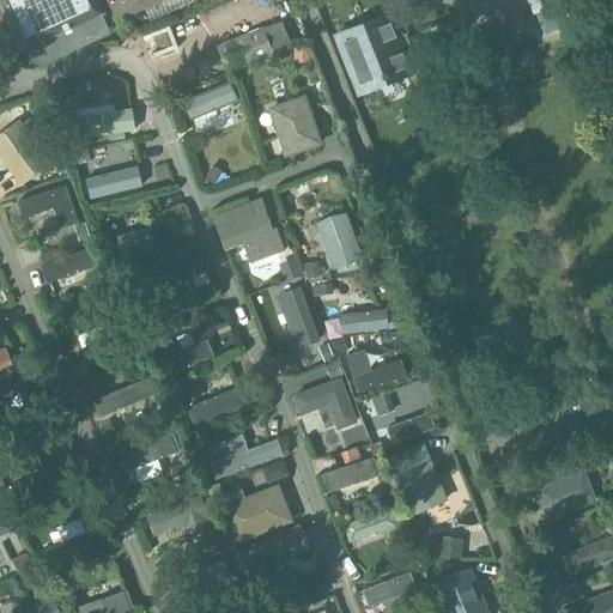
[(0,0),(23,48),(101,12),(95,0),(0,0)]
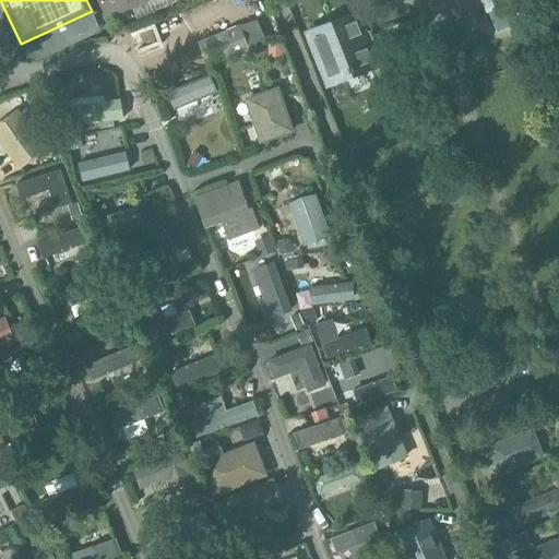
[(134,0),(99,0),(106,13),(134,0)]
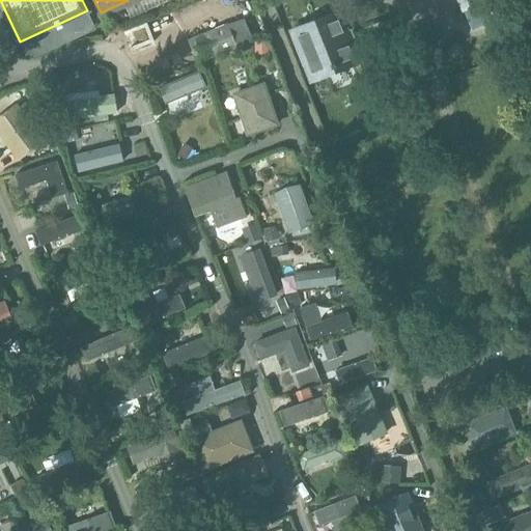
[(214,19),(242,8),(239,0),(229,0),(210,7),(214,19)]
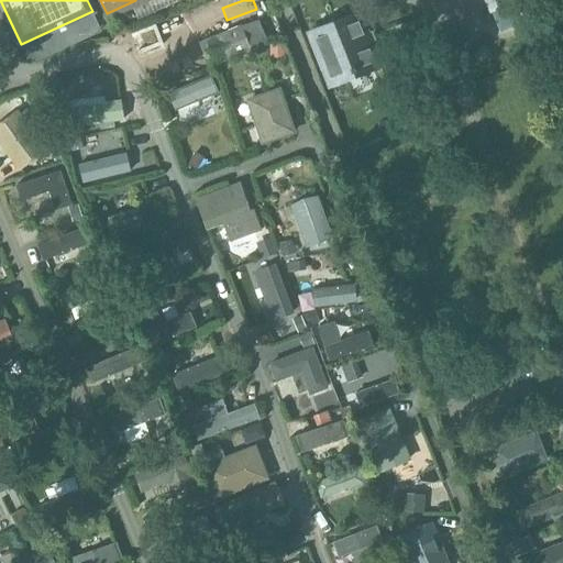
[(518,0),(517,0),(486,0),(490,11),(518,0)]
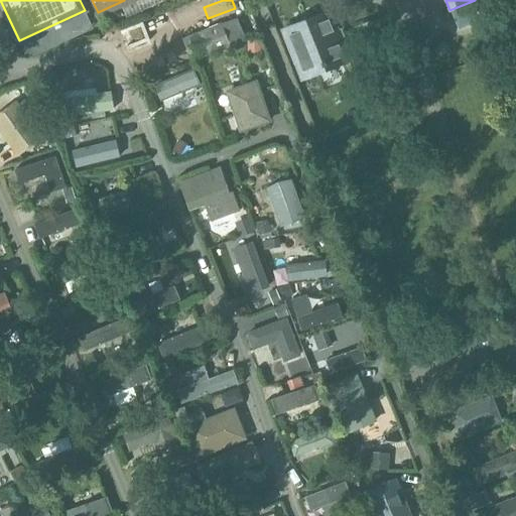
[(344,57),(328,19),(289,34),(305,73),(344,57)]
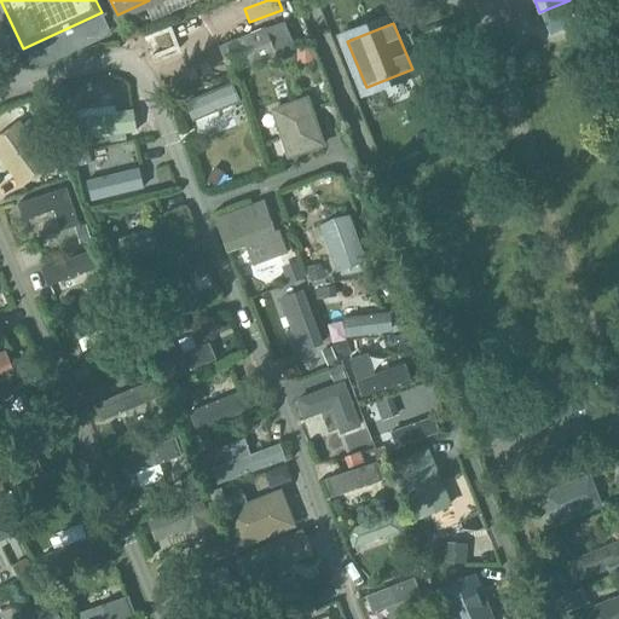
[(219,46),(231,75),(277,57),(266,28),(219,46)]
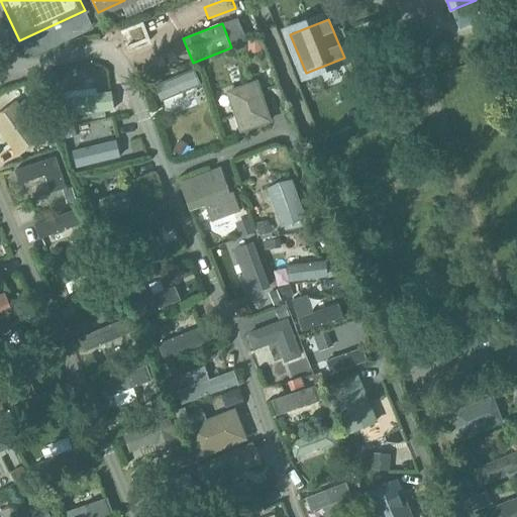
[(212,73),(216,90),(234,86),(230,69),(212,73)]
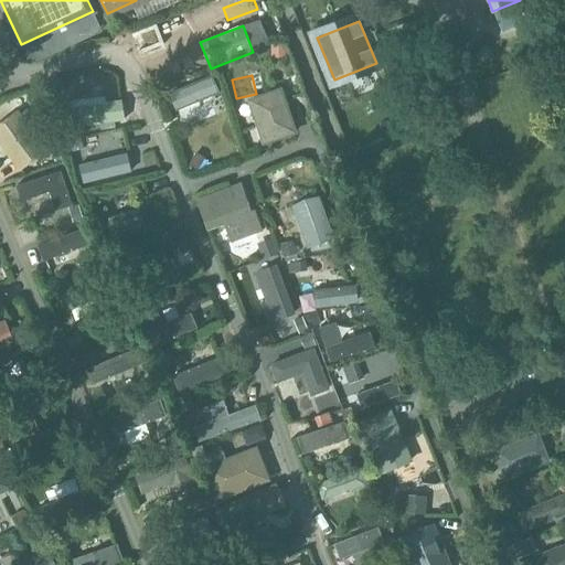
[(213,76),(170,94),(177,110),(220,94),(213,76)]
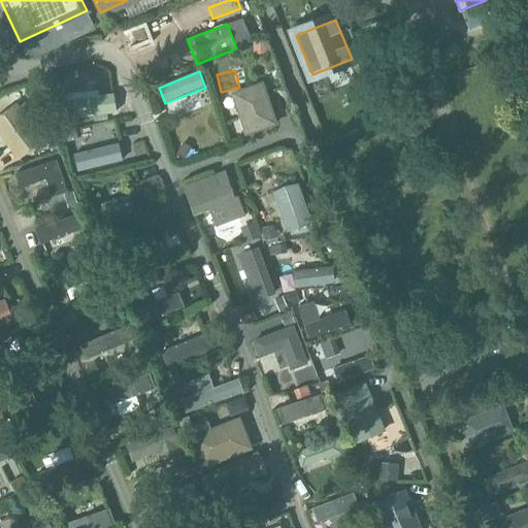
[(262,84),(231,94),(245,136),(276,125),(262,84)]
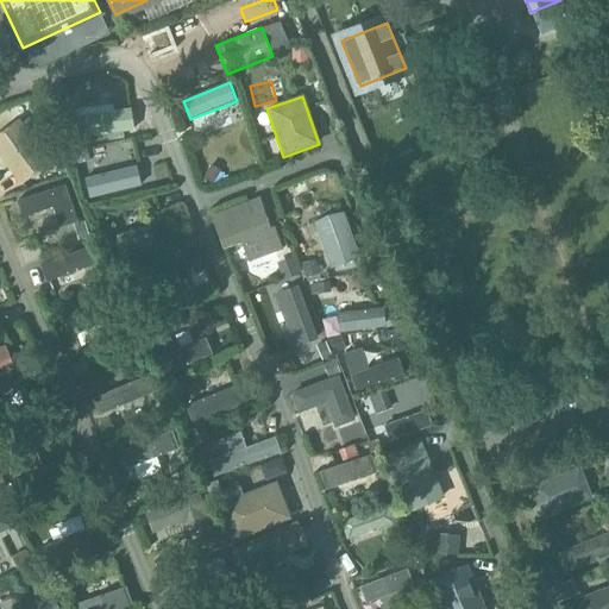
[(133,129),(131,108),(71,117),(74,137),(133,129)]
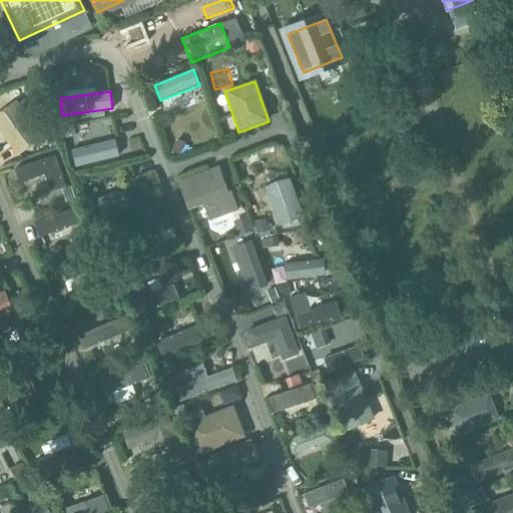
[(166,129),(199,113),(193,99),(159,116),(166,129)]
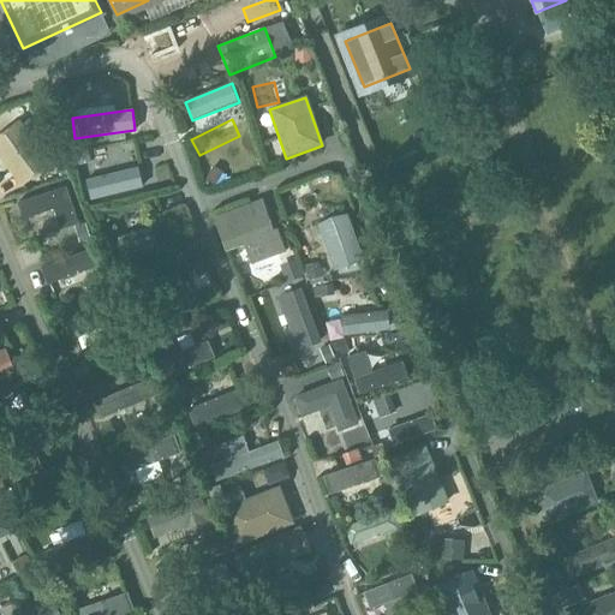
[(0,135),(0,154),(22,184),(49,163),(19,121),(0,135)]
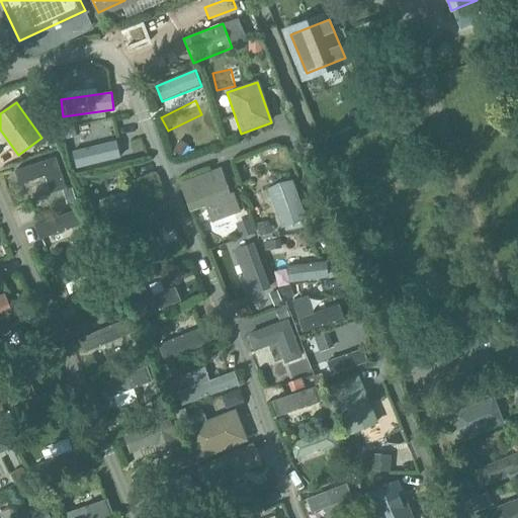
[(78,153),(81,167),(120,157),(120,156),(121,154),(119,147),(117,146),(117,144),(78,153)]
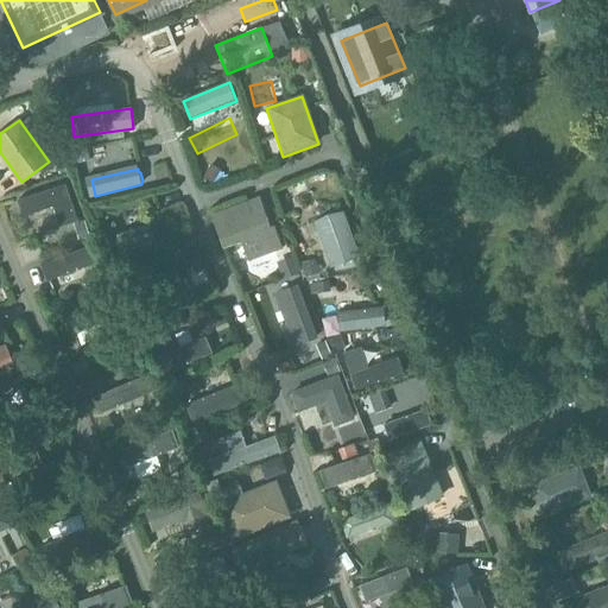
[(54,207),(59,227),(76,221),(64,184),(19,200),(24,216),(54,207)]
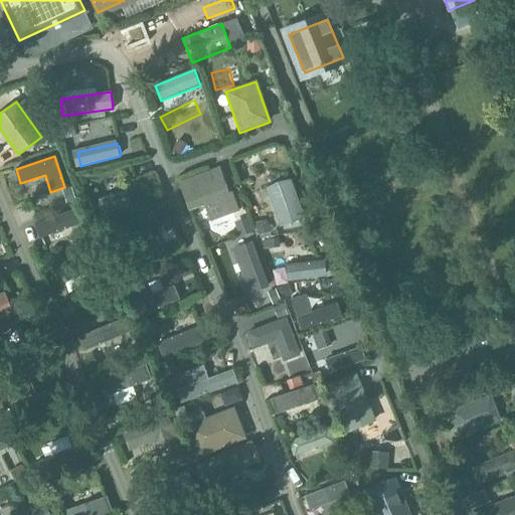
[(238,209),(232,192),(228,193),(219,167),(181,181),(191,207),(205,202),(212,219),(238,209)]
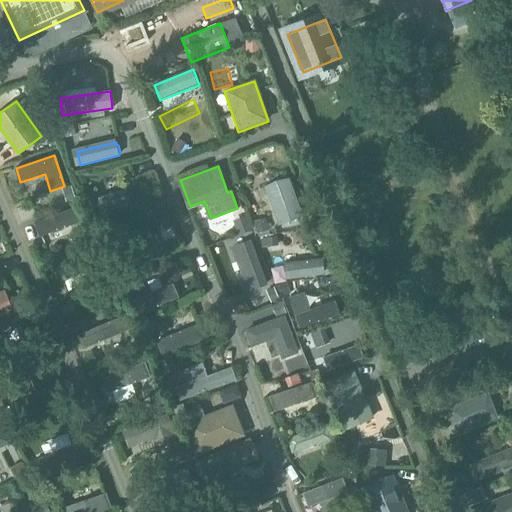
[(265,187),(280,226),(304,216),(290,178),(265,187)]
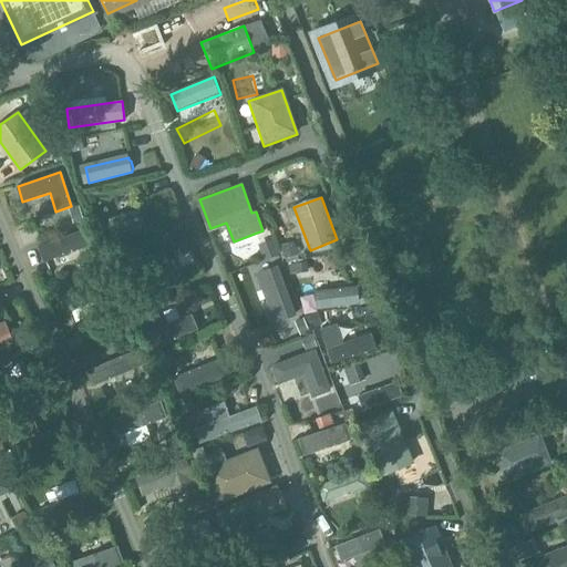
[(140,209),(95,224),(101,241),(145,227),(140,209)]
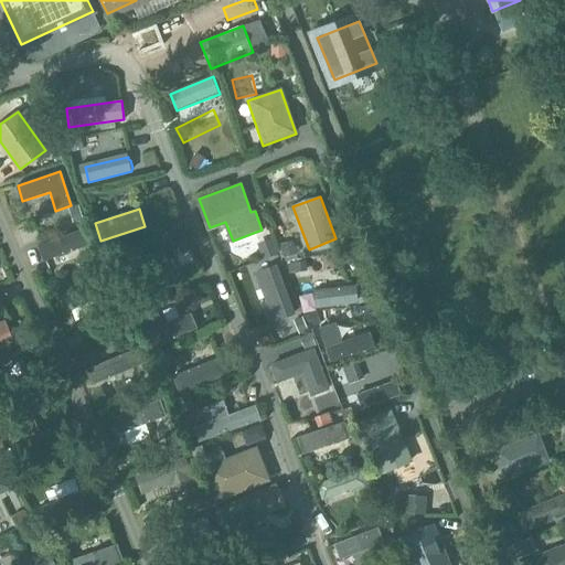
[(564,255),(550,262),(557,281),(564,278),(564,255)]
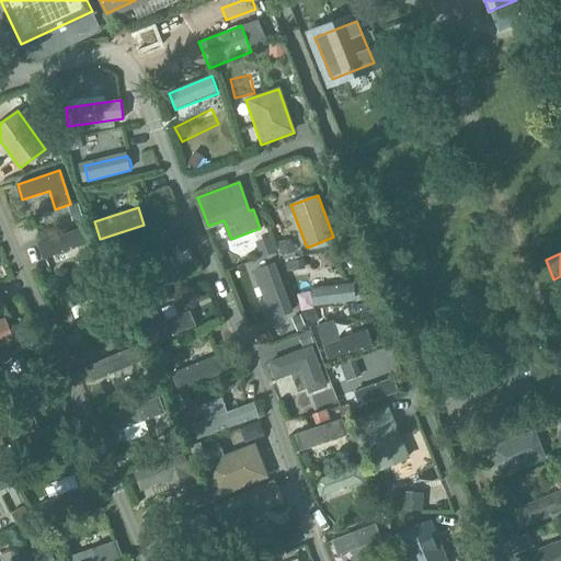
[(121,261),(135,293),(179,275),(172,260),(145,271),(137,254),(121,261)]
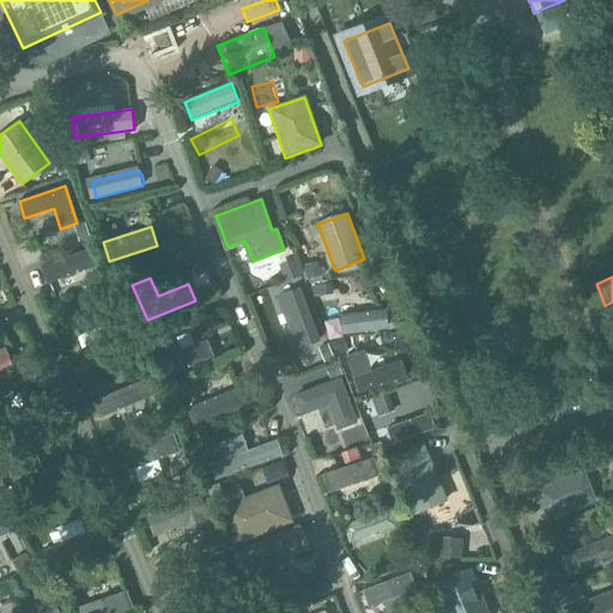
[(320,340),(301,290),(285,296),(297,328),(289,331),(296,349),(303,345),(303,346),(320,340)]
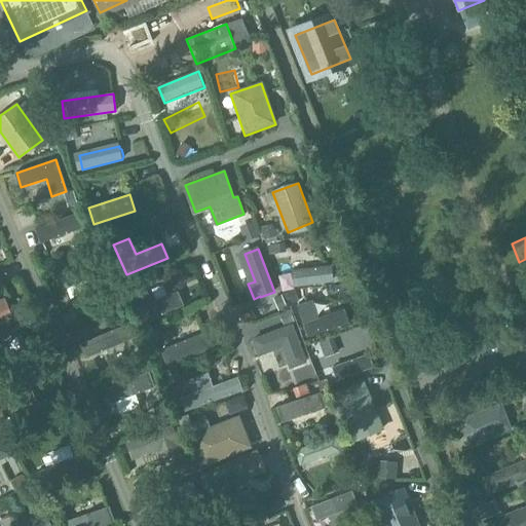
[(97,293),(111,288),(100,258),(61,272),(67,287),(91,277),(97,293)]
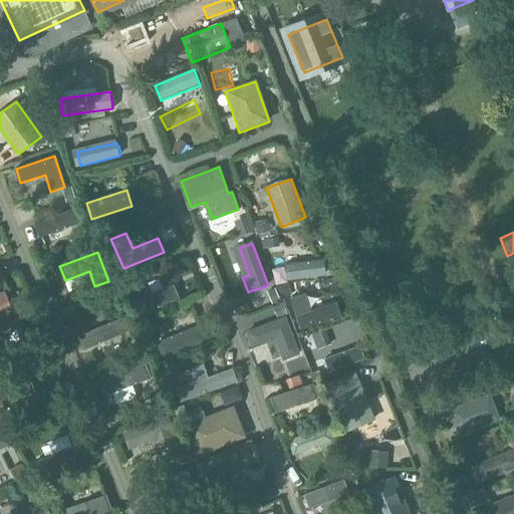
[(325,260),(282,265),(284,281),(327,277),(325,260)]
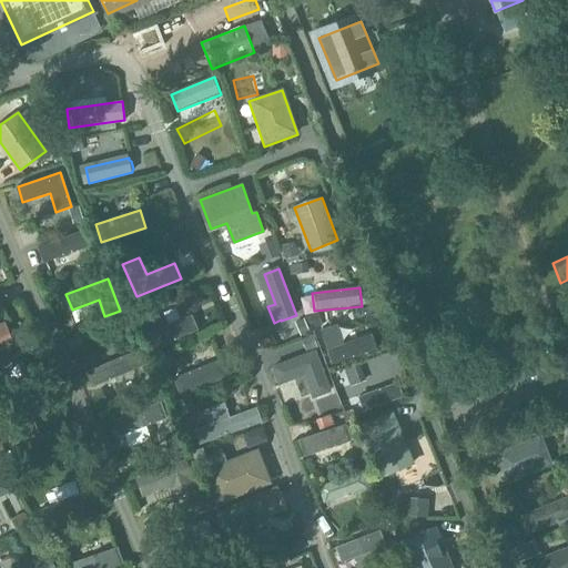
[(165,328),(158,310),(142,316),(156,350),(200,331),(194,316),(165,328)]
